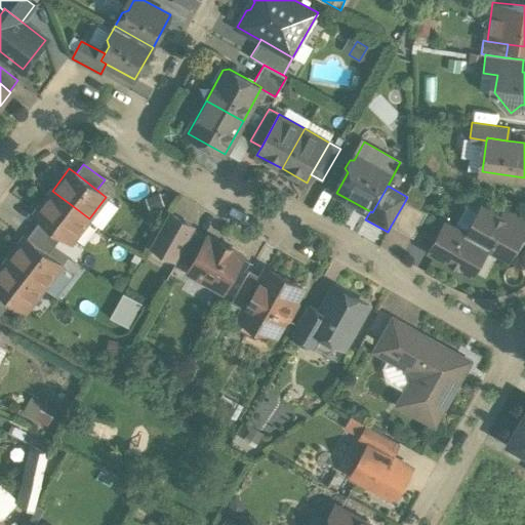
[(89,218),(52,191),(35,213),(41,219),(63,235),(72,242),(89,218)]
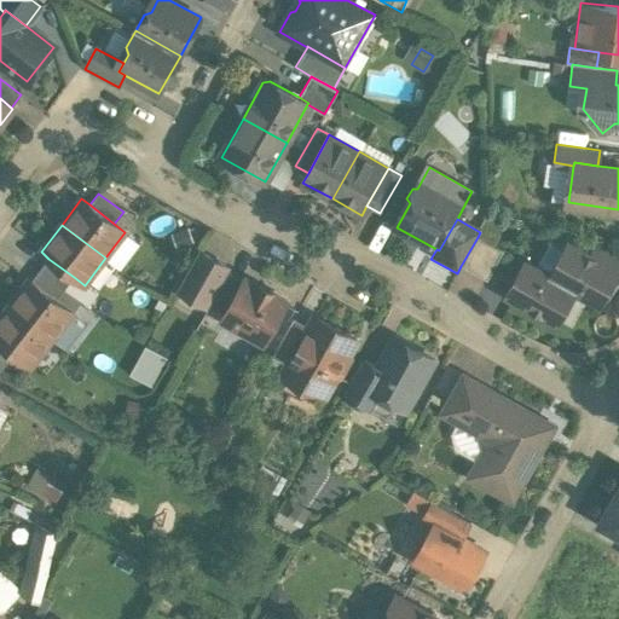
[(503,250),(478,237),(461,266),(487,281),(503,250)]
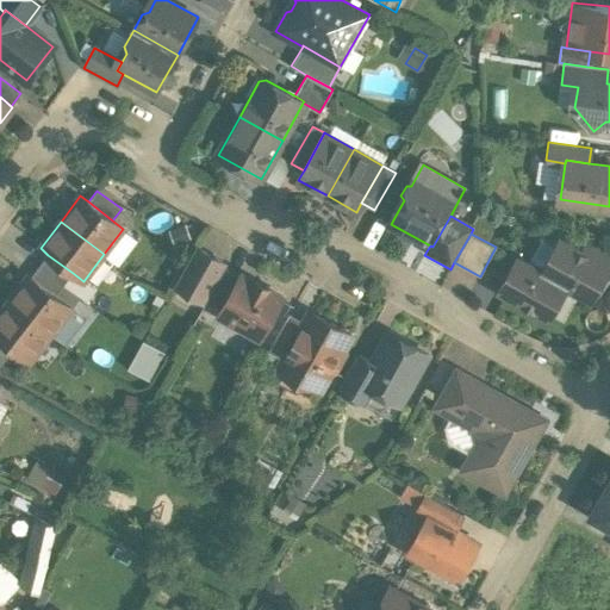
[(585,253),(561,240),(542,273),(567,287),(592,300),(609,267),(609,266),(585,253)]
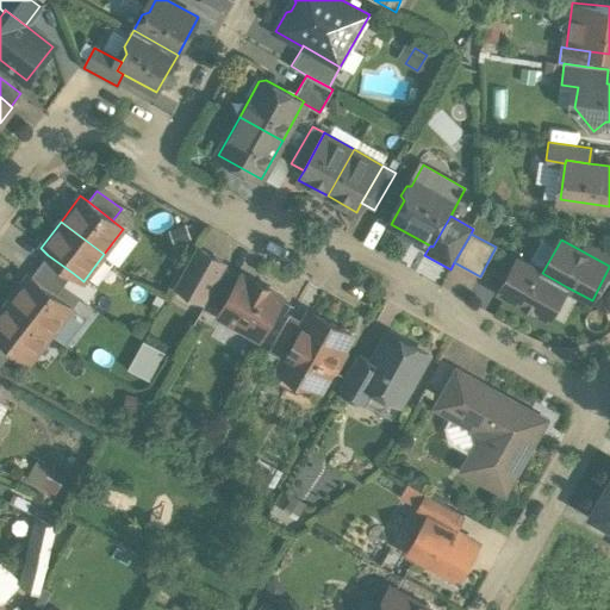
[(609,263),(609,249),(592,240),(585,253),(609,266),(609,263)]
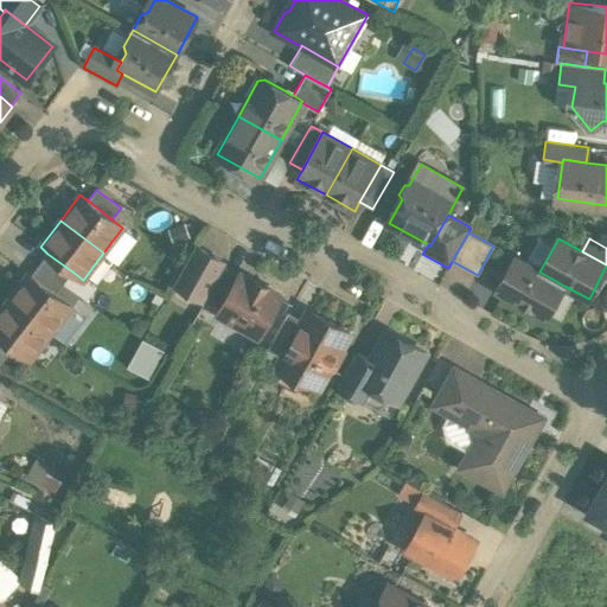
[(225,263),(195,247),(174,283),(205,300),(205,299),(224,267),(225,263)]
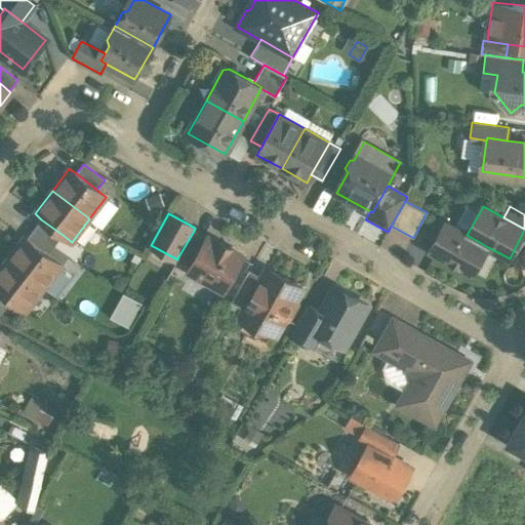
[(63,235),(41,219),(34,229),(55,245),(63,235)]
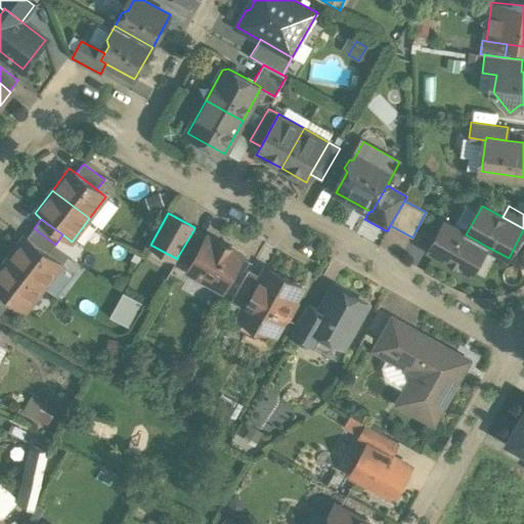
[(466,234),(445,223),(429,251),(472,274),(487,247),(466,234)]
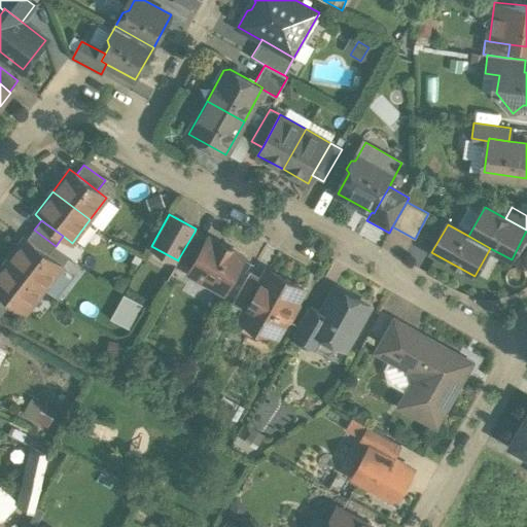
[(56,246),(34,230),(27,240),(47,256),(56,246)]
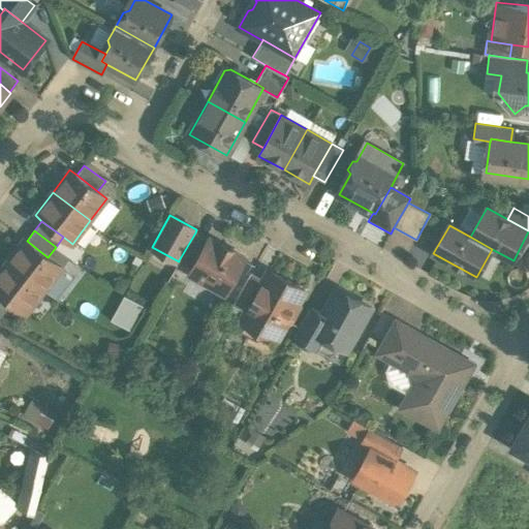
[(208,240),(195,232),(179,260),(192,268),(208,240)]
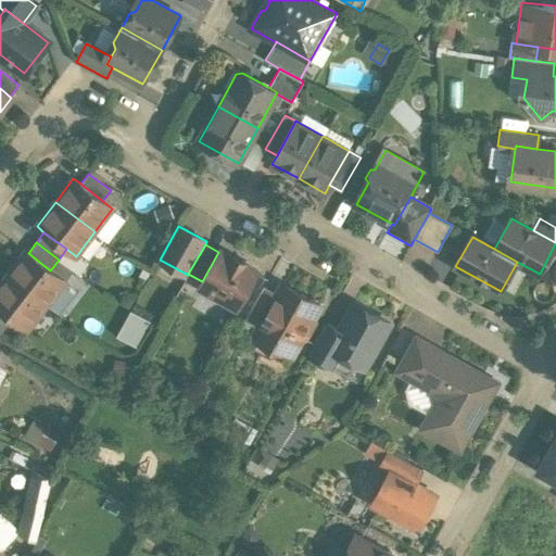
[(244,262),(234,256),(234,257),(219,250),(218,252),(202,281),(200,288),(237,307),(257,270),(244,263),(244,262)]
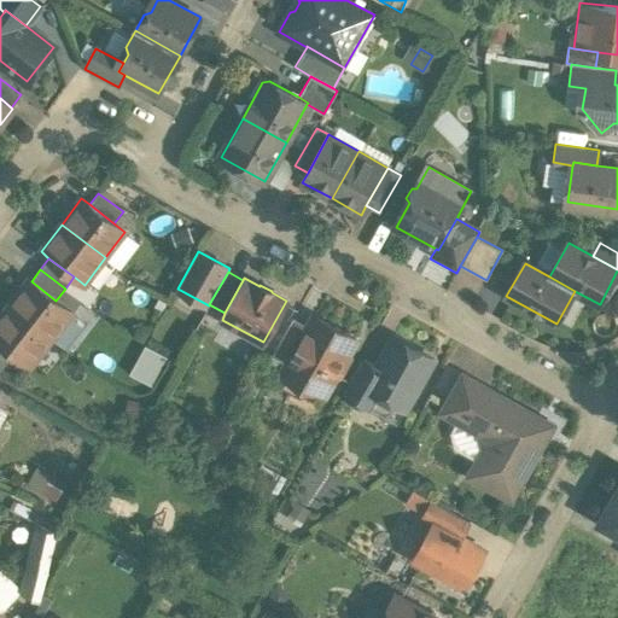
[(31,281),(29,280),(9,305),(52,339),(71,313),(56,301),(31,281)]
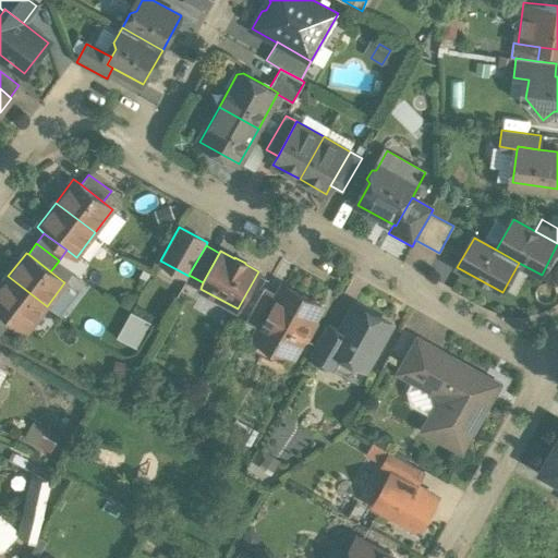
[(47,306),(8,276),(0,286),(0,308),(14,319),(28,330),(47,306)]
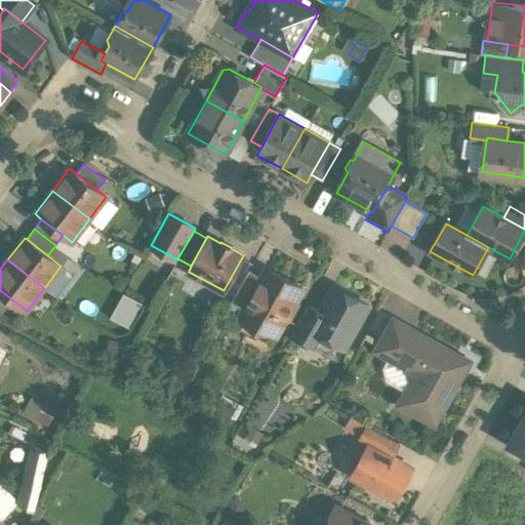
[(303,287),(267,268),(261,277),(244,310),(243,311),(239,318),(258,329),(265,327),(277,334),(303,287)]
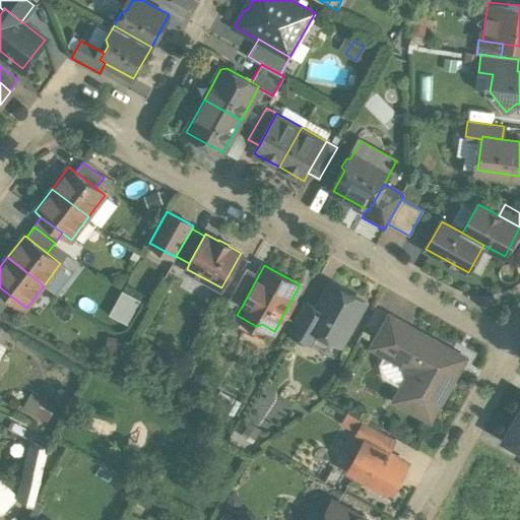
[(259,274),(247,268),(230,300),(242,307),(259,274)]
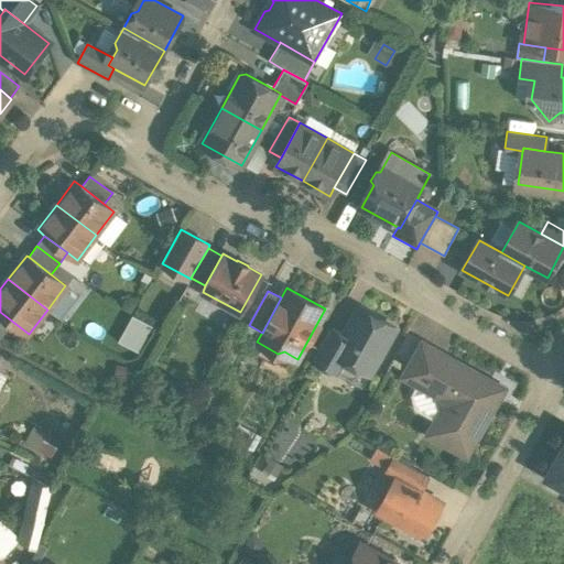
[(343,334),(334,351),(334,353),(344,357),(342,360),(344,366),(355,371),(359,369),(360,367),(370,371),(396,327),(377,317),(378,315),(359,305),(343,334)]
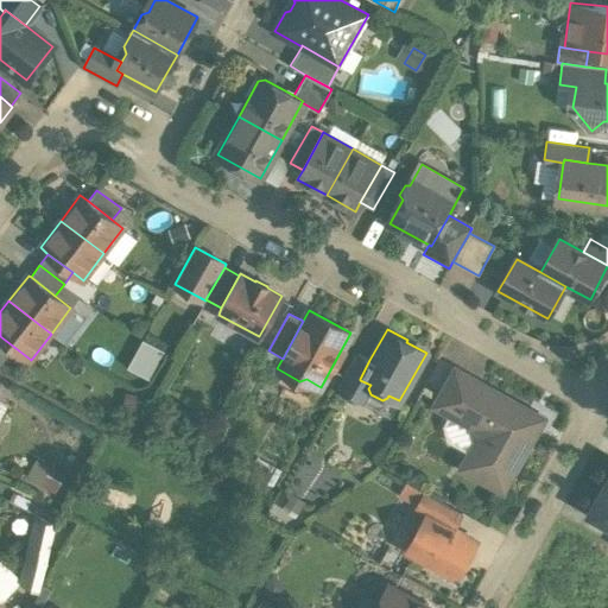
[(16,348),(0,336),(0,354),(7,359),(16,348)]
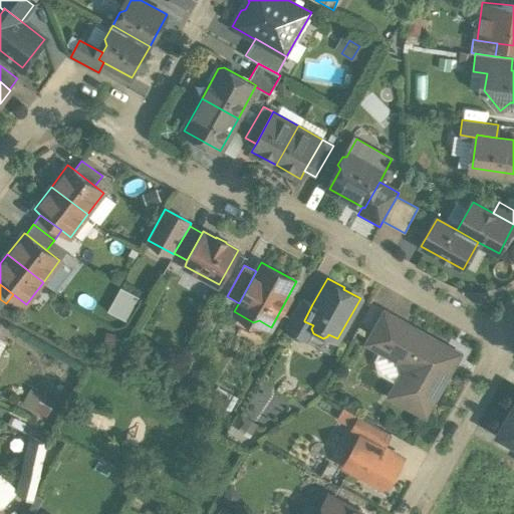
[(109,311),(127,320),(141,295),(121,286),(109,311)]
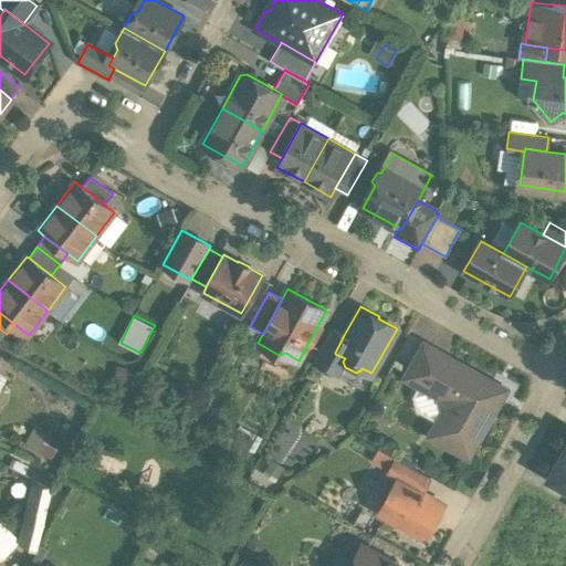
[(344,335),(332,328),(314,362),(327,368),(335,354),(335,353),(334,353),(344,335)]
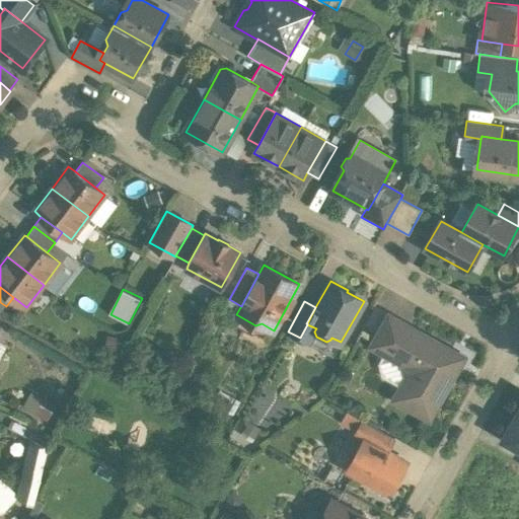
[(452,350),(388,314),(371,346),(401,363),(405,378),(393,399),(430,421),(457,371),(452,350)]
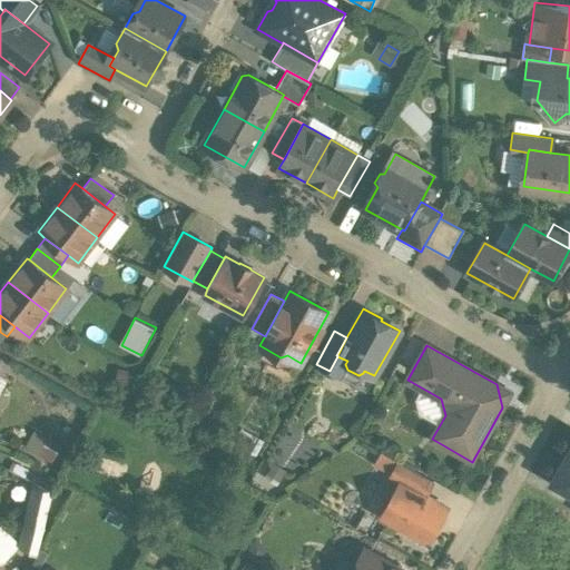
[(27,450),(52,462),(60,446),(35,434),(27,450)]
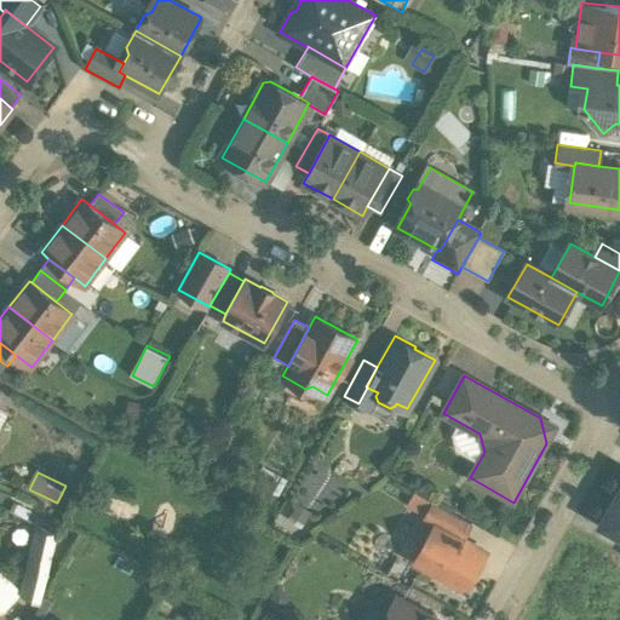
[(619,500),(618,500),(603,526),(619,534),(619,500)]
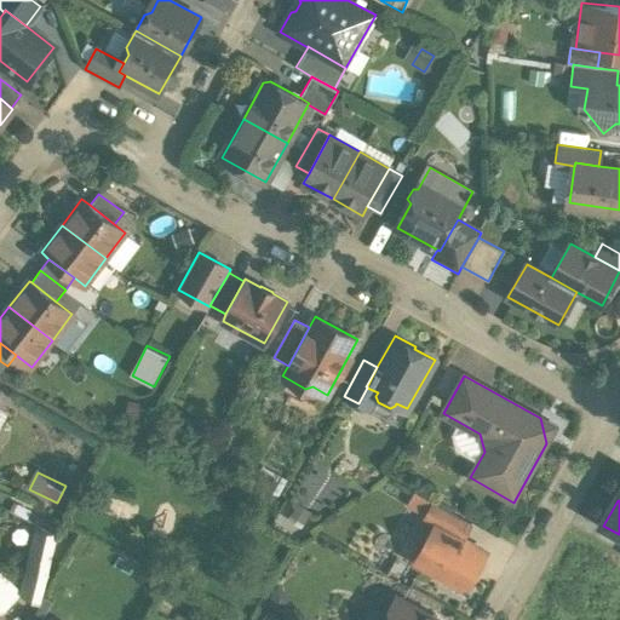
[(472,523),(435,503),(425,518),(437,524),(463,539),(472,523)]
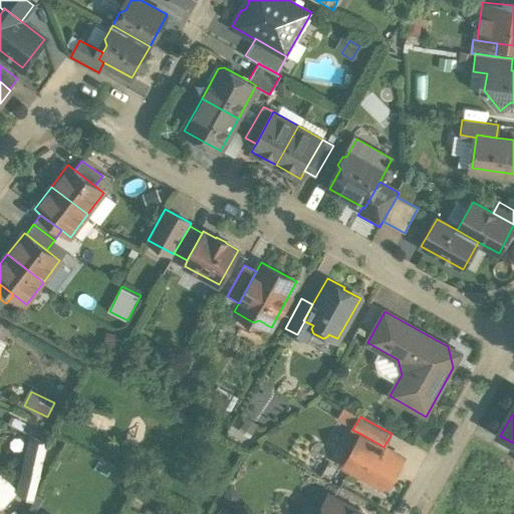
[(383,447),(362,435),(345,466),(381,486),(389,485),(404,458),(383,447)]
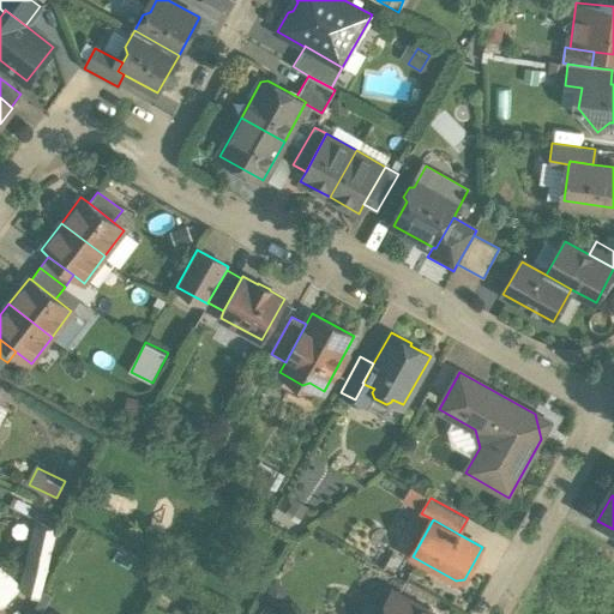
[(38,522),(20,587),(23,589),(22,590),(38,600),(56,530),(38,522)]
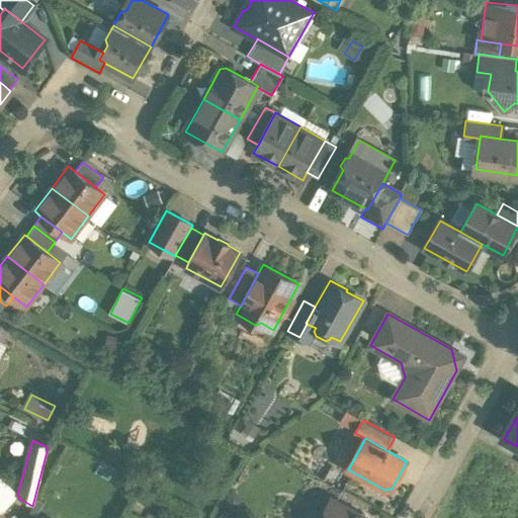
[(17,495),(0,479),(0,509),(3,513),(18,498),(19,497),(17,495)]
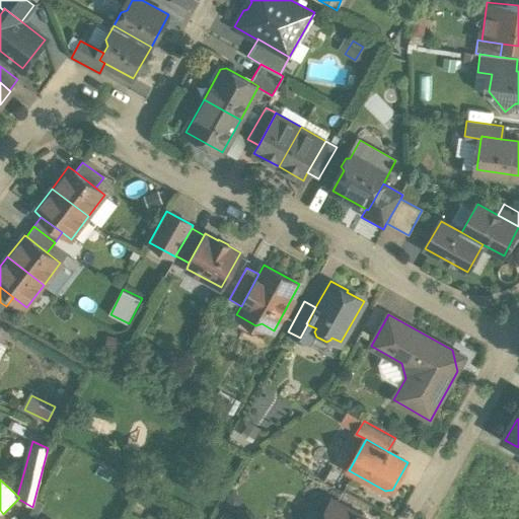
[(367,518),(337,502),(326,518),(367,518)]
